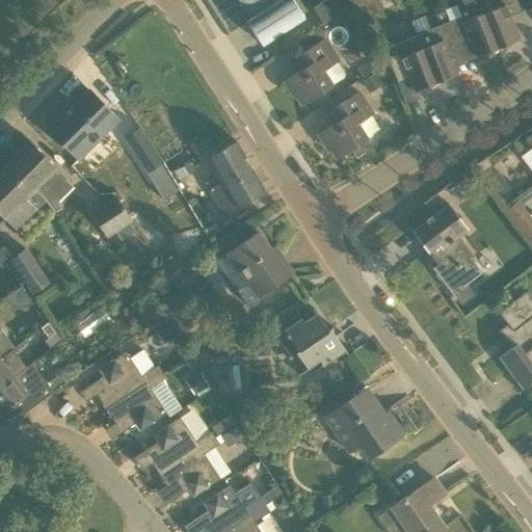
[(281,0),(275,4),(271,0),(238,0),(266,43),(304,18),(293,0),(281,0)]
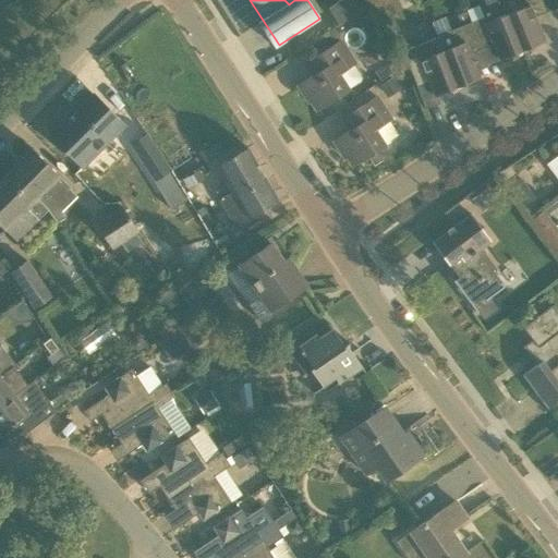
[(341,23),(372,3),(370,0),(341,0),(330,7),(341,23)]
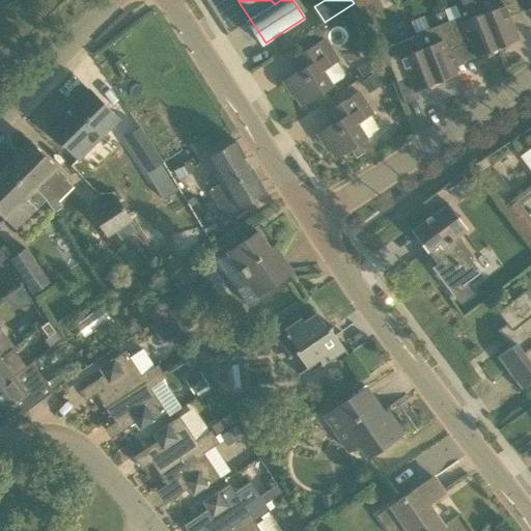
[(496,49),(519,39),(509,16),(522,10),(518,0),(493,0),(496,8),(482,15),(496,49)]
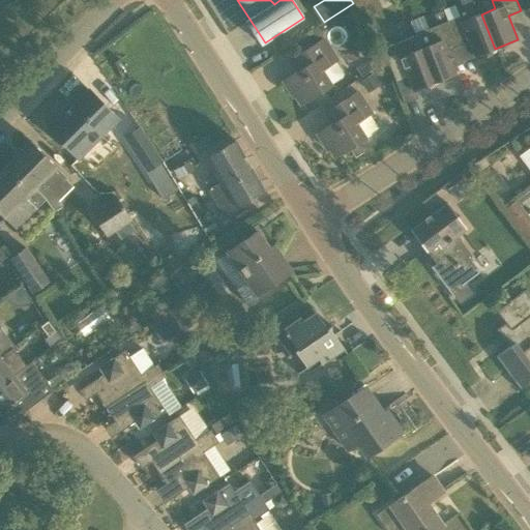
[(529,0),(517,0),(521,10),(529,6),(529,0)]
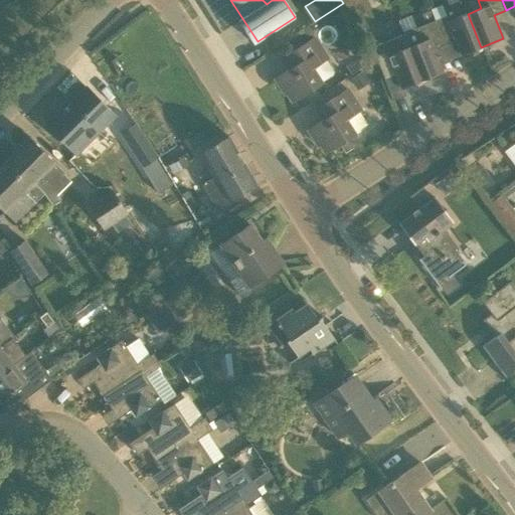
[(458,17),(456,13),(437,20),(447,44),(456,41),(462,55),(481,47),(468,14),(458,17)]
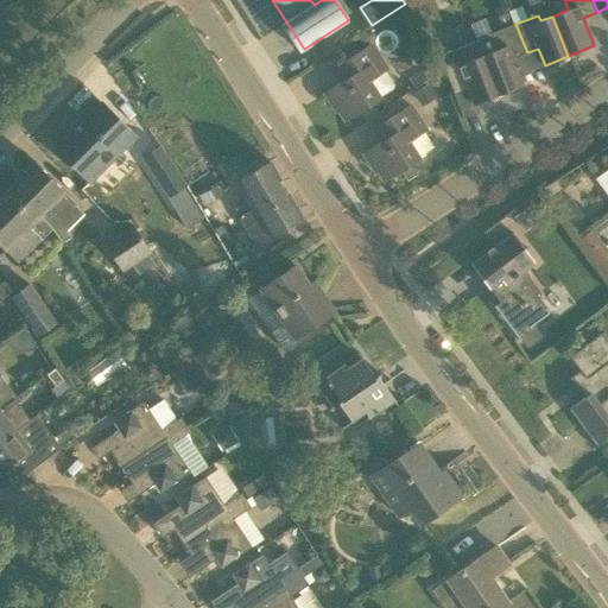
[(527,52),(515,24),(492,33),(491,31),(475,37),(476,40),(498,95),(523,86),(512,59),(527,52)]
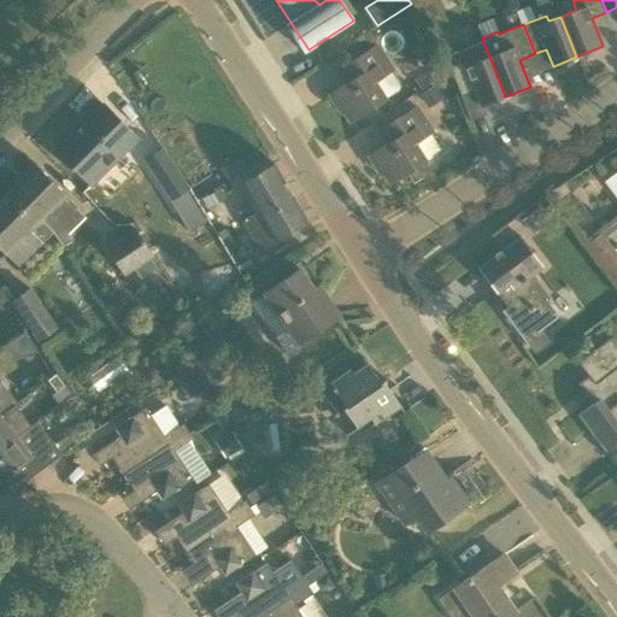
[(505,97),(483,41),(446,57),(460,94),(474,89),(481,106),(505,97)]
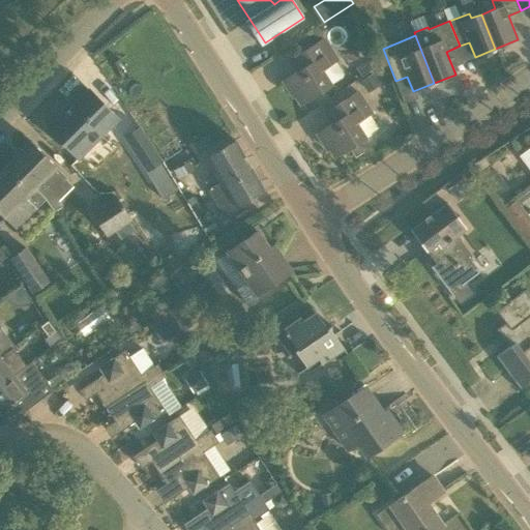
[(301,104),(331,84),(342,78),(344,74),(335,60),(336,59),(325,40),(299,57),(305,66),(284,80),(294,96),(295,95),(301,104)]
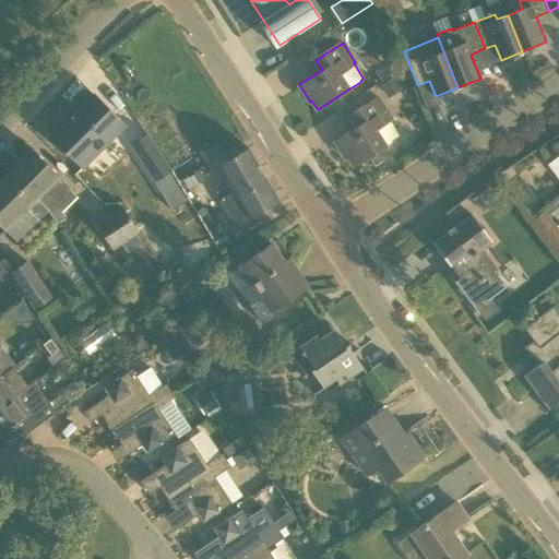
[(381,84),(389,97),(402,90),(394,76),(381,84)]
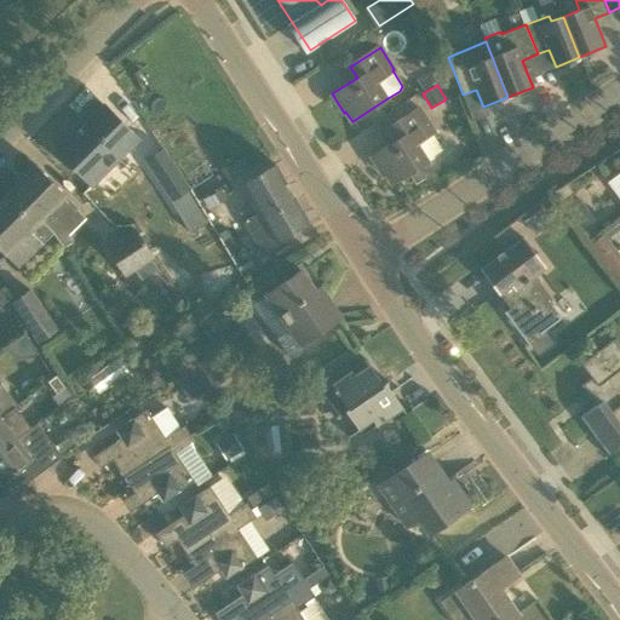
[(138,139),(103,104),(74,133),(72,131),(55,148),(92,185),(138,139)]
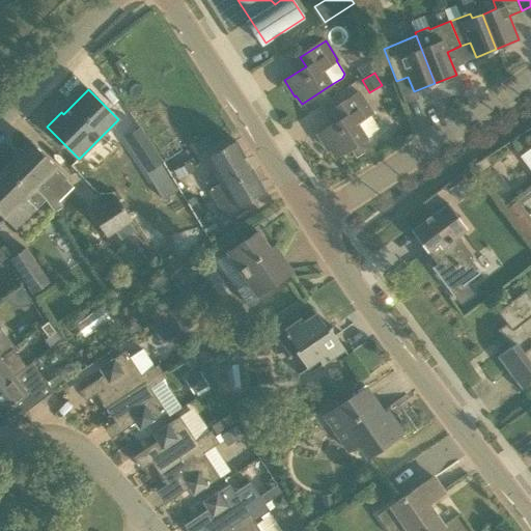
[(336,157),(366,138),(365,137),(379,128),(370,115),(372,113),(359,91),(333,109),(340,119),(318,133),(329,149),(330,148),(336,157)]
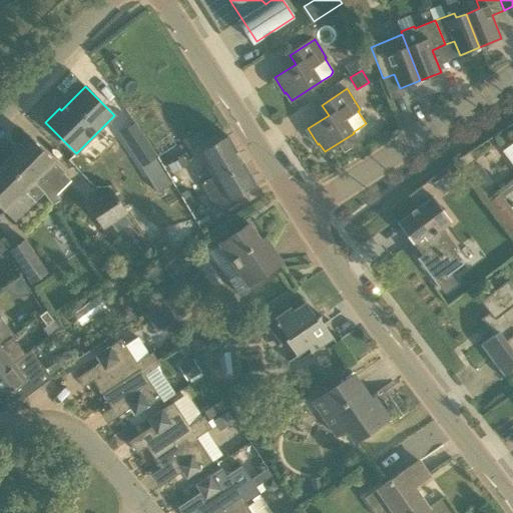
[(142,166),(158,156),(135,122),(119,132),(142,166)]
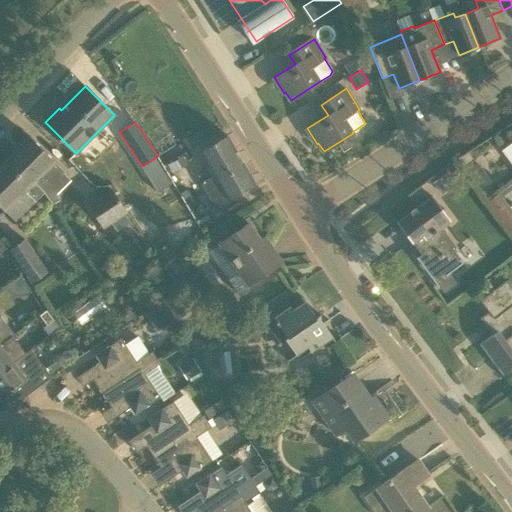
[(217,206),(255,184),(227,135),(199,151),(213,175),(203,181),(217,206)]
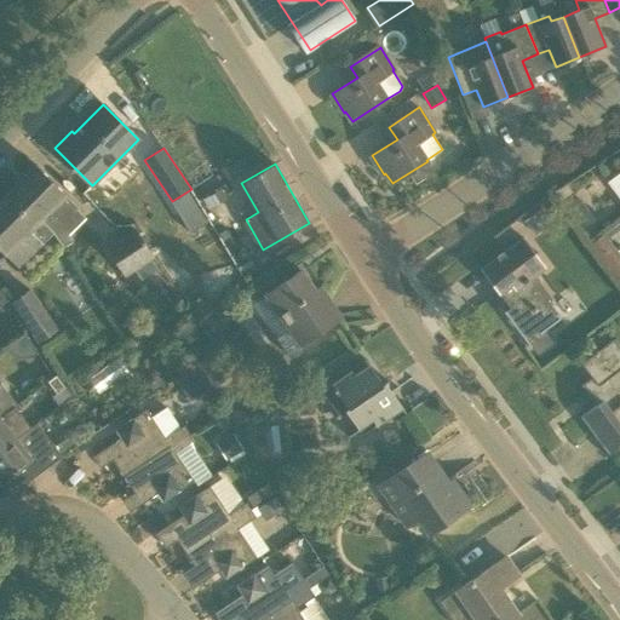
[(79,207),(36,165),(6,195),(24,213),(29,207),(55,233),(53,233),(63,247),(74,241),(63,224),(78,210),(79,207)]
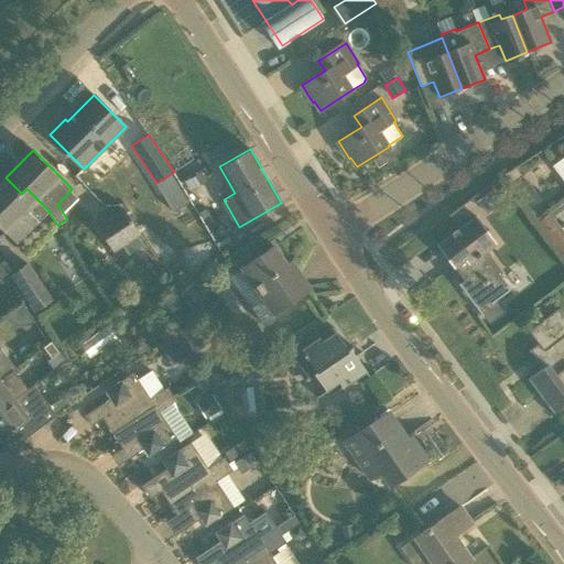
[(511,187),(524,179),(517,166),(502,175),(511,187)]
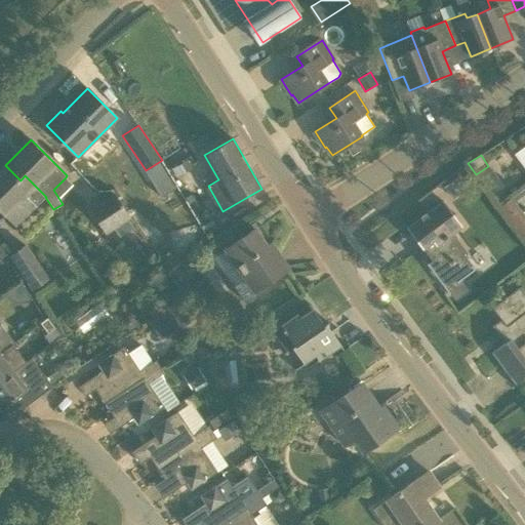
[(21,180),(5,165),(0,170),(0,210),(6,216),(11,211),(19,218),(34,204),(36,206),(45,197),(46,197),(25,175),(21,180)]
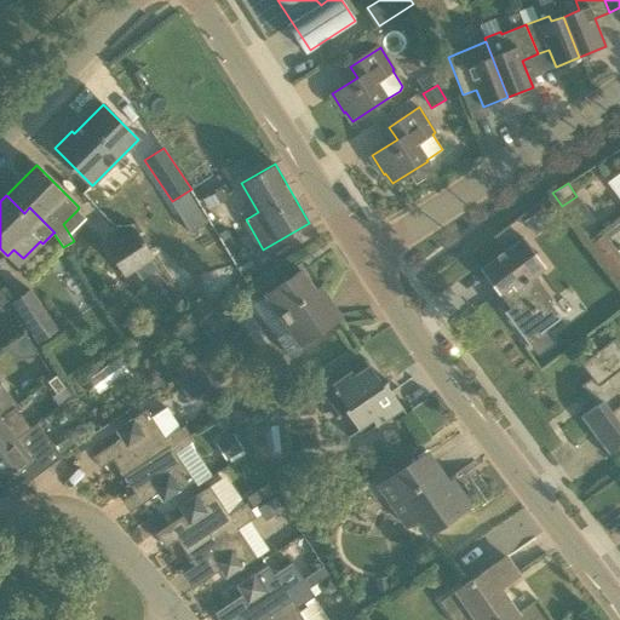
[(578,196),(564,206),(573,217),(586,207),(578,196)]
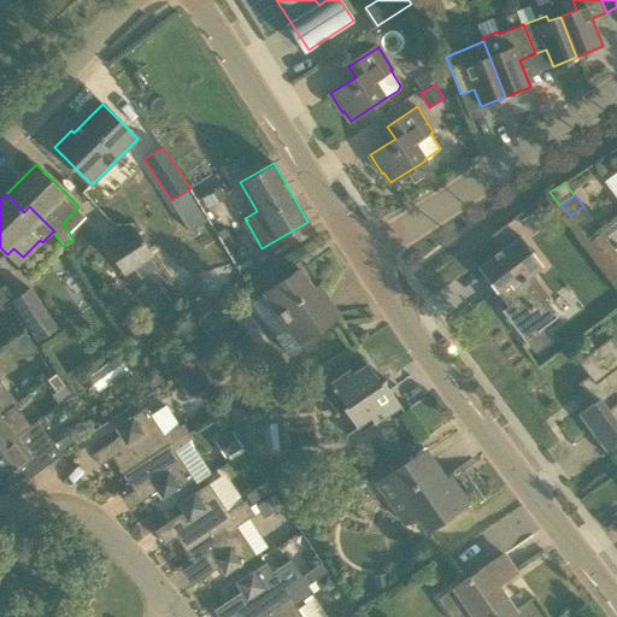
[(538,207),(519,219),(530,234),(548,222),(538,207)]
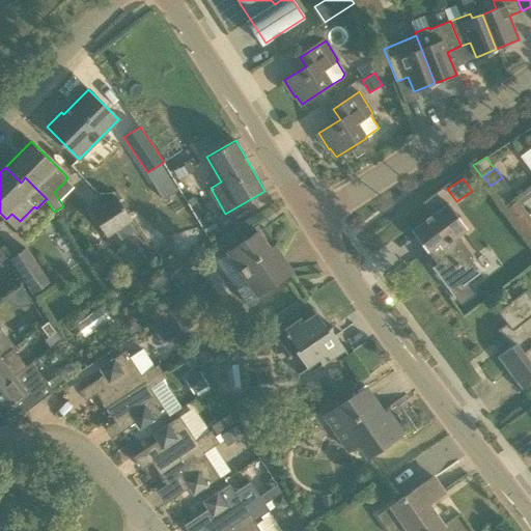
[(130,233),(124,226),(133,220),(116,195),(91,212),(108,236),(116,231),(121,239),(130,233)]
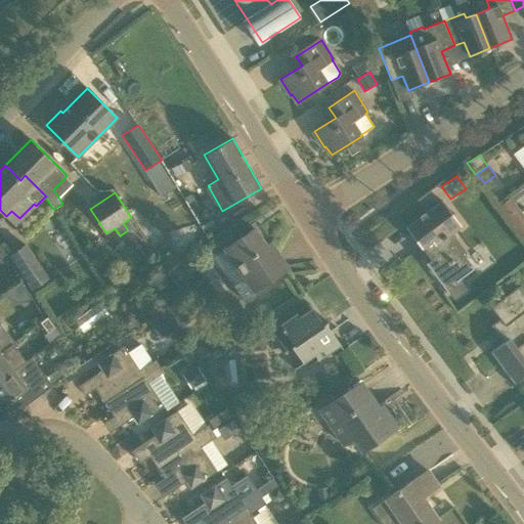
[(467,253),(452,233),(462,226),(442,201),(406,228),(422,249),(423,249),(431,260),(426,264),(445,290),(473,269),(464,255),(467,253)]
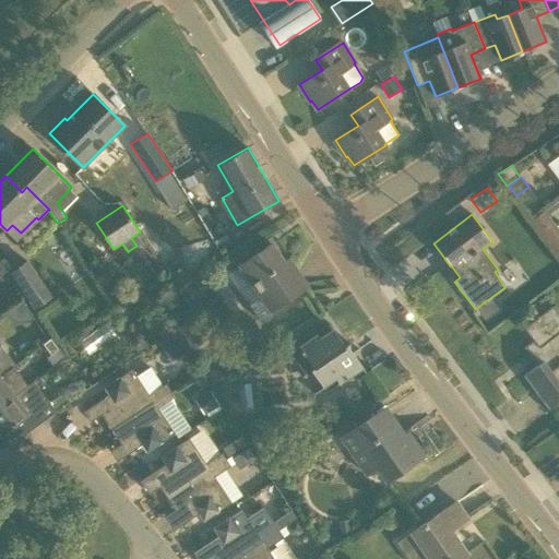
[(540,228),(548,238),(558,252),(558,229),(551,219),(548,222),(544,225),(540,228)]
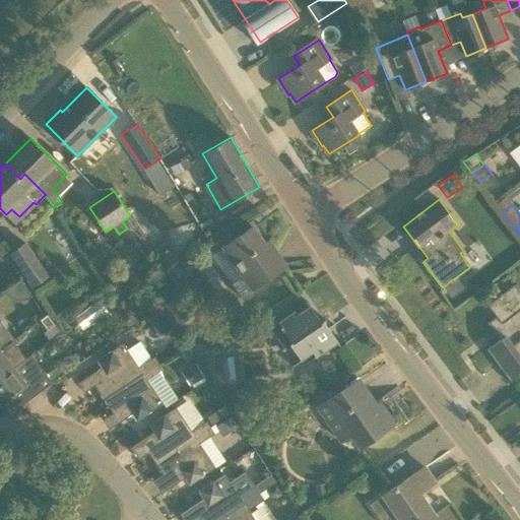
[(264,244),(252,226),(222,247),(243,276),(232,284),(240,298),(242,300),(245,300),(247,300),(249,300),(251,299),(253,297),(253,295),(254,291),(252,288),(285,266),(268,241),(264,244)]
